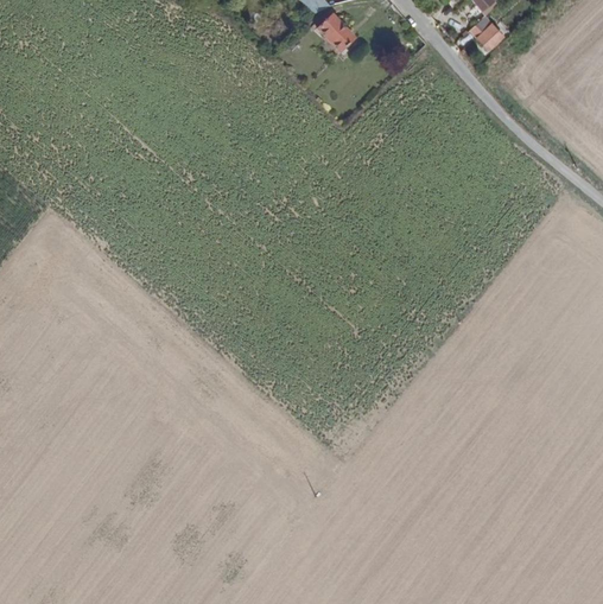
[(495,0),(475,0),(484,10),(495,0)]
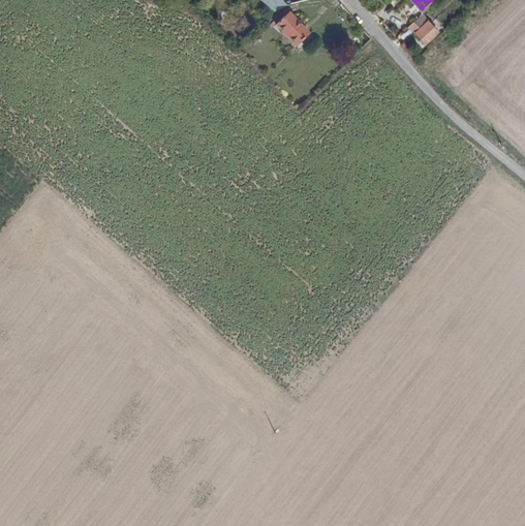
[(425,11),(434,3),(431,0),(422,8),(425,11)]
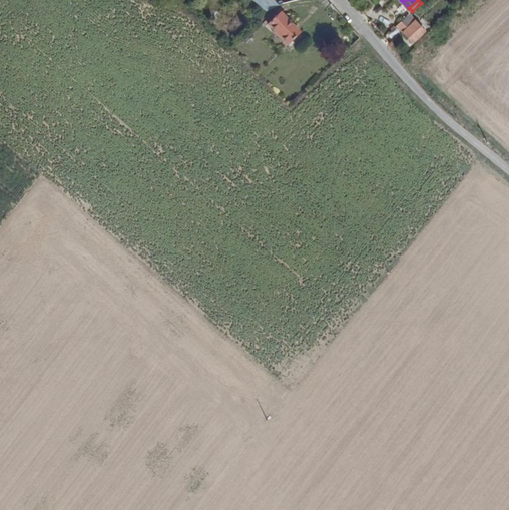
[(301,32),(281,11),(269,23),(289,44),(301,32)]
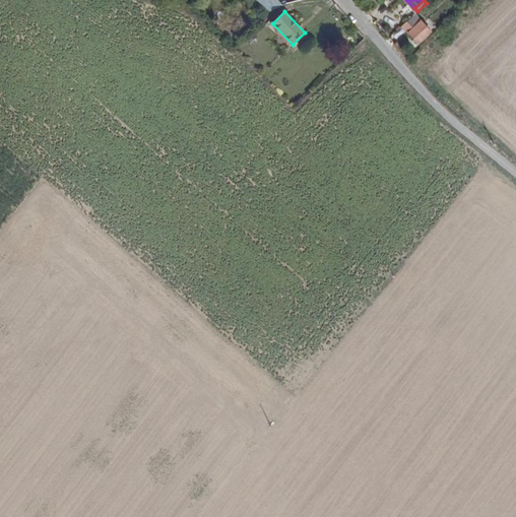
[(391,12),(383,18),(391,29),(399,24),(391,12)]
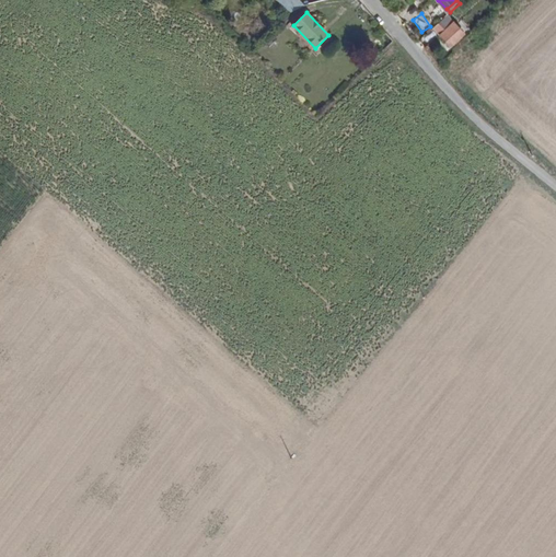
[(461,36),(451,26),(443,19),(433,26),(452,45),(461,36)]
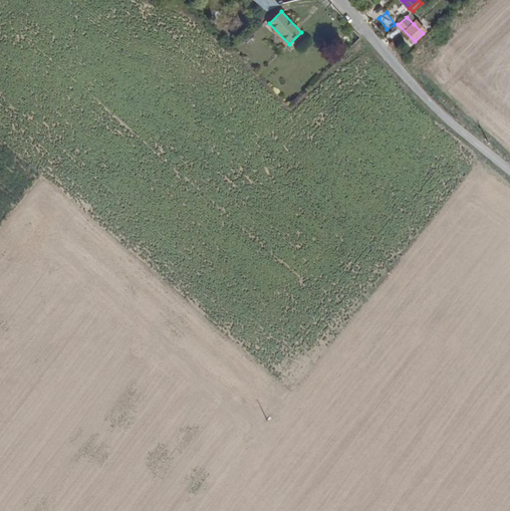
[(428,30),(418,20),(414,24),(423,33),(428,30)]
